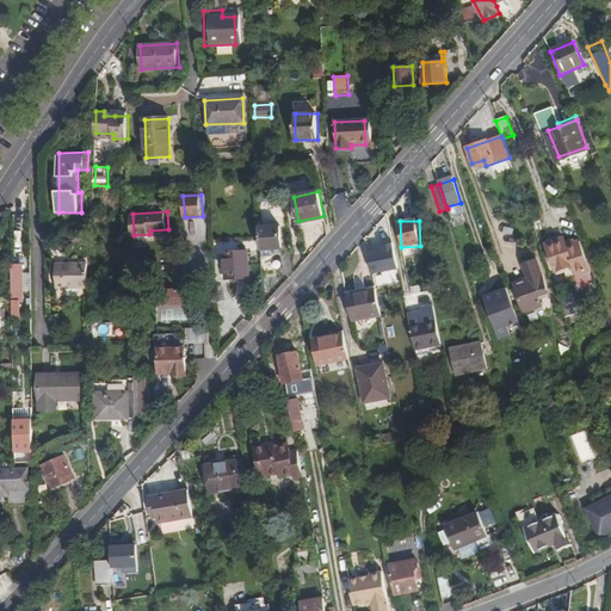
[(259,227),(260,250),(281,248),(279,226),(259,227)]
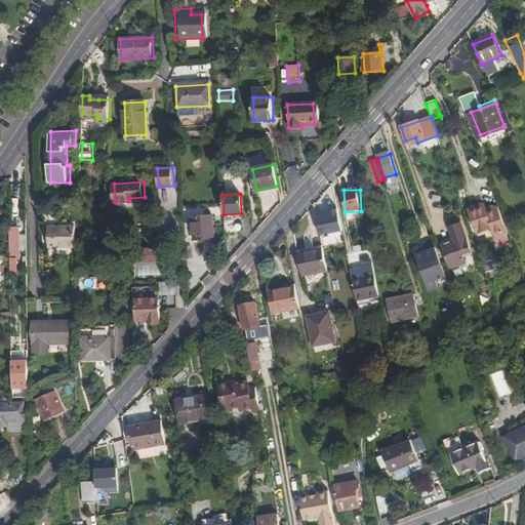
[(490,246),(510,240),(498,208),(487,211),(485,205),(482,206),(482,205),(477,207),(477,208),(475,209),(475,207),(469,209),(469,211),(468,211),(478,242),(487,239),(490,246)]
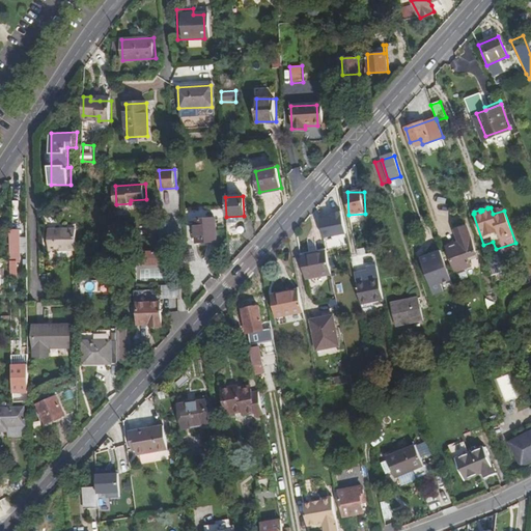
[(345,214),(322,217),(324,236),(347,234),(345,214)]
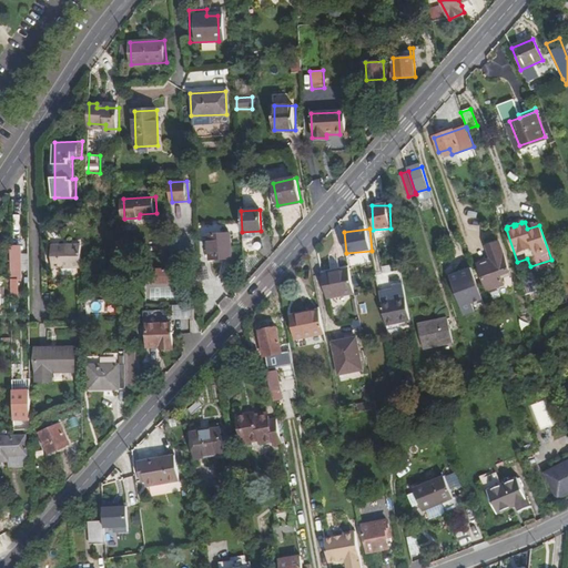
[(209,260),(231,259),(229,234),(208,235),(209,260)]
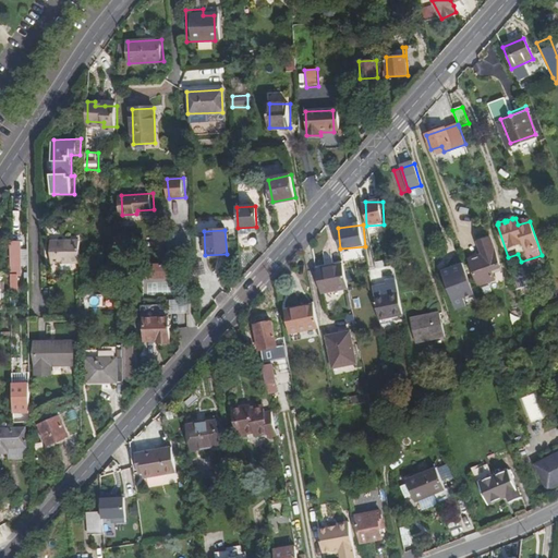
[(14,234),(14,268),(24,268),(23,234),(14,234)]
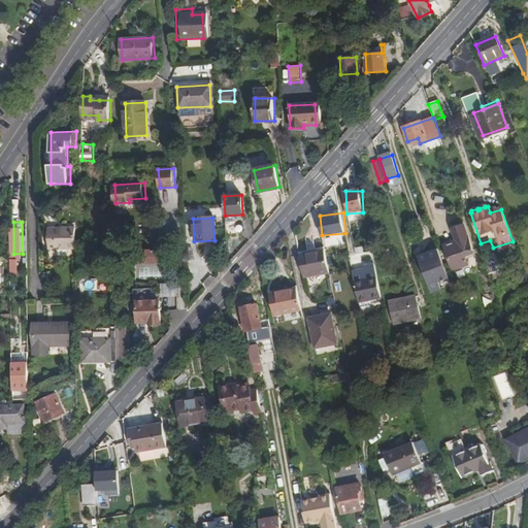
[(467,259),(475,256),(466,226),(456,230),(459,241),(444,246),(454,271),(469,266),(467,259)]
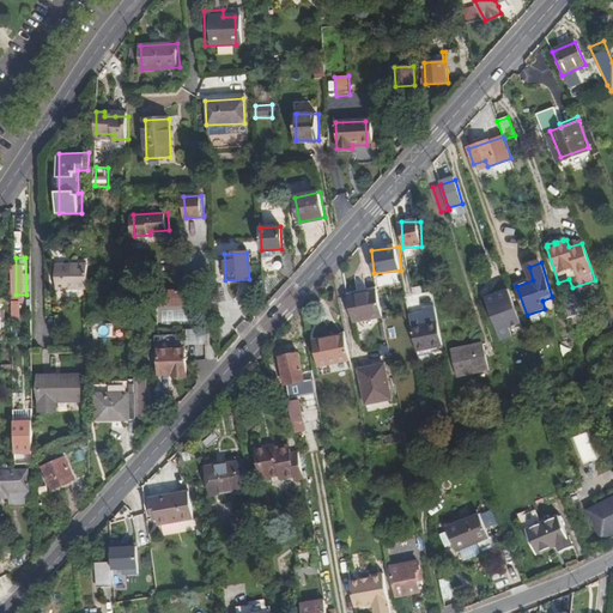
[(93,275),(93,263),(62,263),(62,287),(93,287),(93,275)]
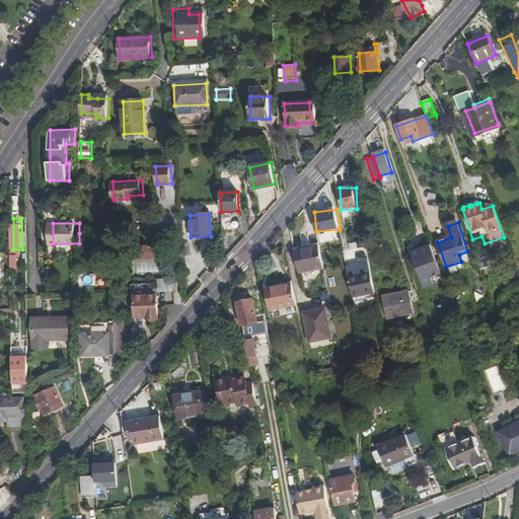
[(137,258),(158,257),(158,245),(137,246),(137,258)]
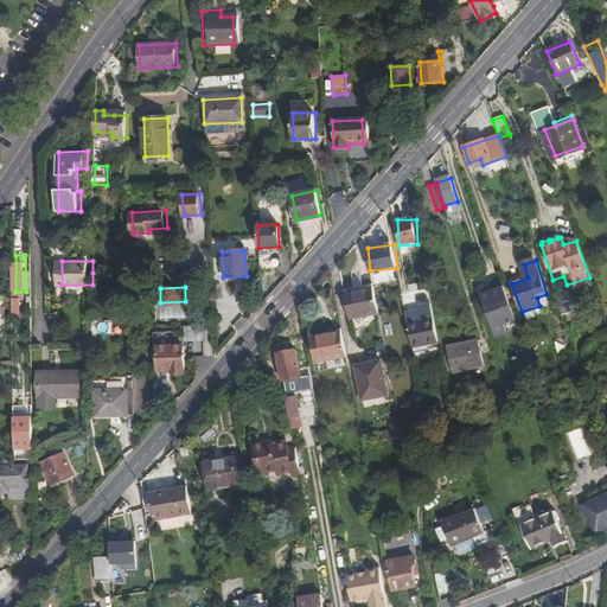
[(379,314),(375,287),(346,293),(351,319),(379,314)]
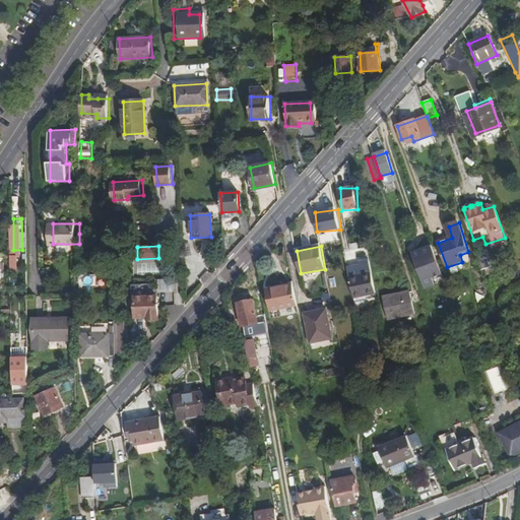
[(419,274),(440,268),(433,247),(412,253),(419,274)]
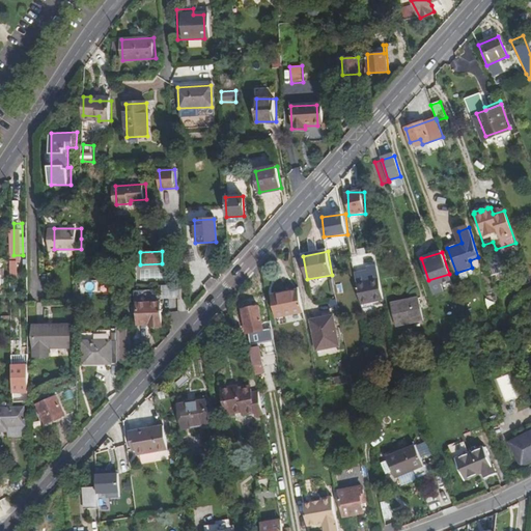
[(496,255),(485,258),(492,278),(503,274),(496,255)]
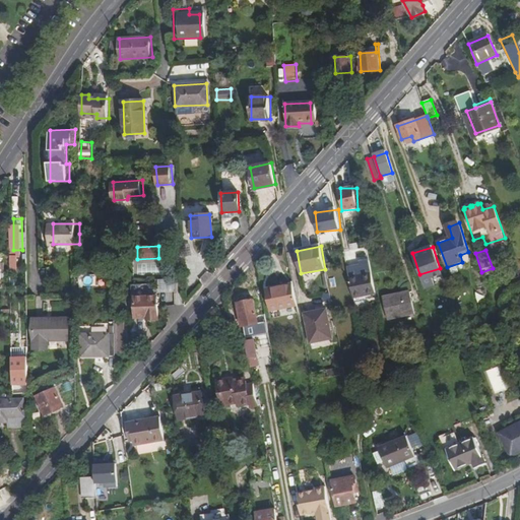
[(372,275),(349,279),(353,299),(376,295),(372,275)]
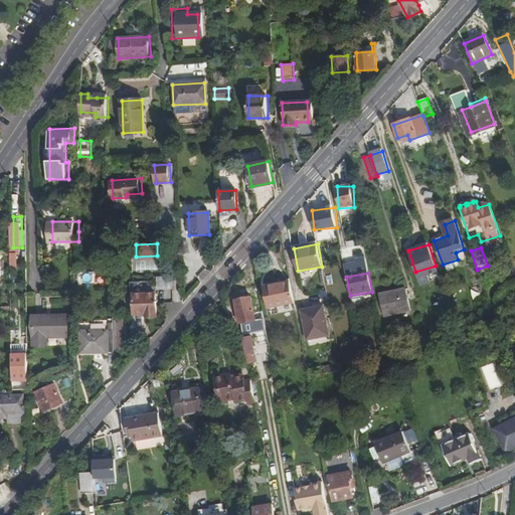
[(269,306),(294,301),(290,279),(264,284),(269,306)]
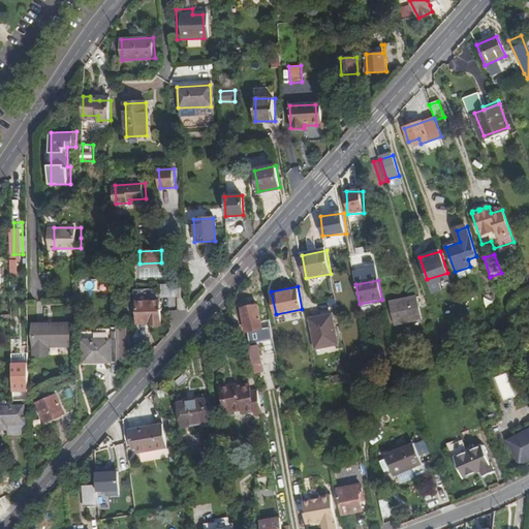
[(492,303),(497,301),(493,287),(488,288),(492,303)]
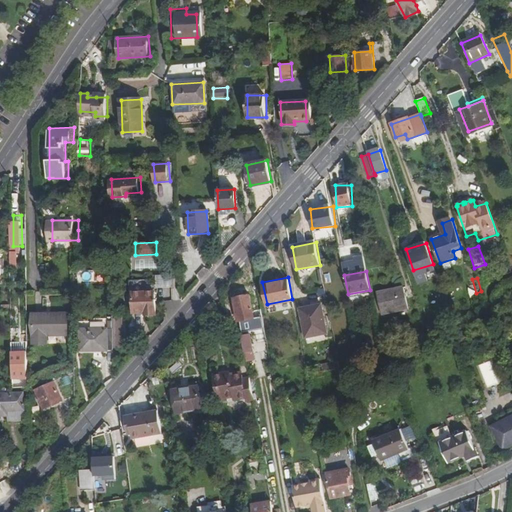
[(404,287),(377,292),(381,314),(408,308),(404,287)]
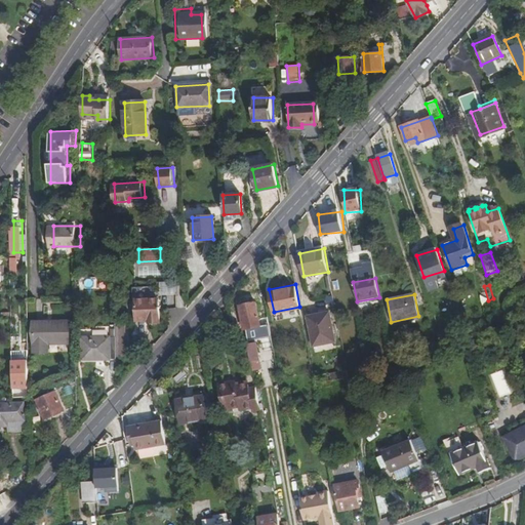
[(137,320),(149,320),(149,322),(159,322),(158,299),(137,299),(137,320)]
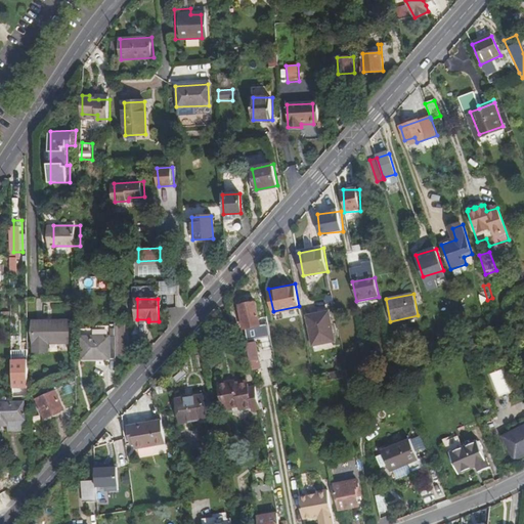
[(238,305),(244,329),(245,328),(245,332),(252,331),(252,326),(260,324),(255,301),(238,305)]
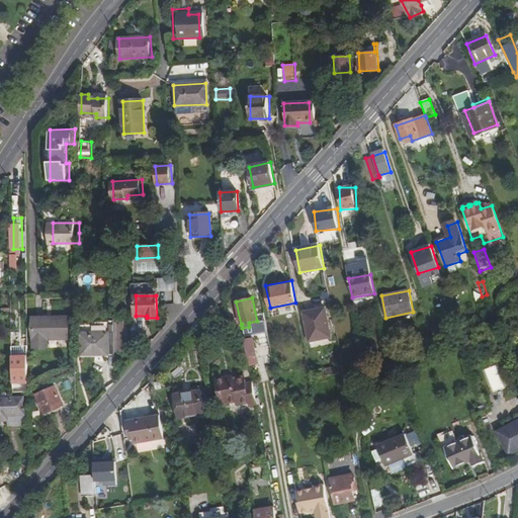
[(376,315),(373,301),(366,303),(368,317),(376,315)]
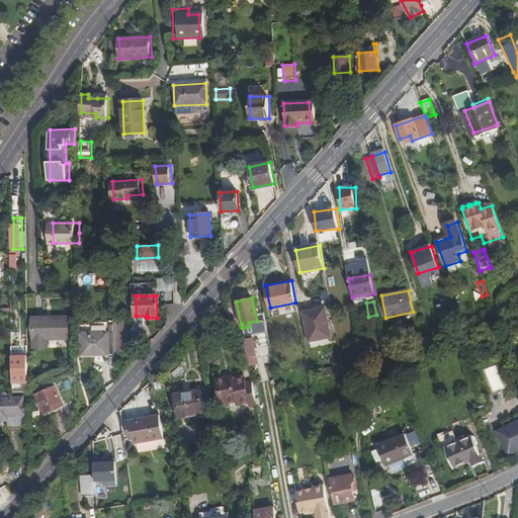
[(310,342),(331,338),(326,310),(305,314),(310,342)]
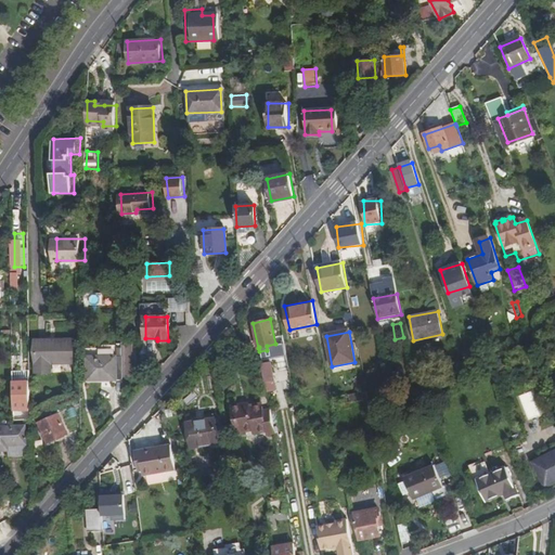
[(74,363),(74,341),(38,341),(38,373),(51,373),(51,363),(74,363)]
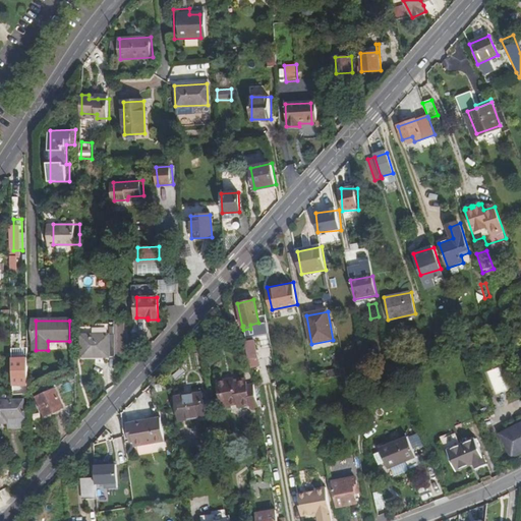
[(115,355),(115,334),(83,336),(83,357),(115,355)]
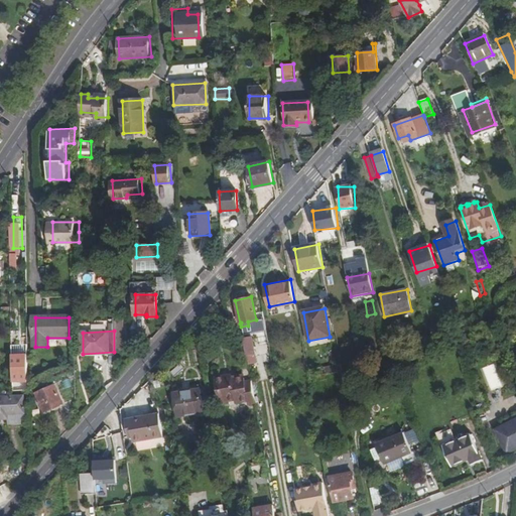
[(250,337),(243,338),(247,355),(254,354),(250,337)]
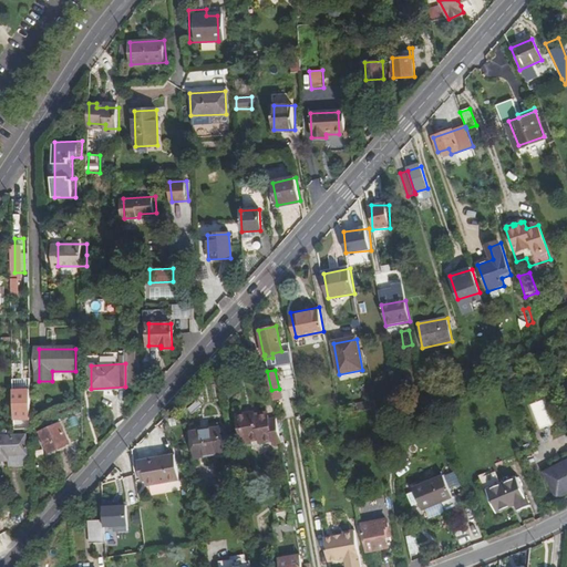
[(32,420),(32,392),(18,392),(18,395),(16,395),(16,420),(32,420)]
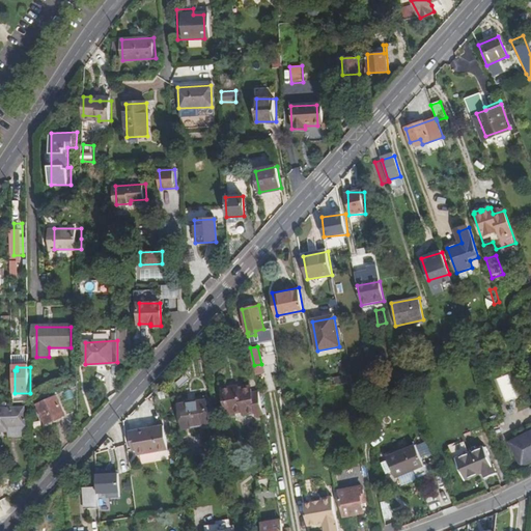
[(509,374),(496,379),(504,401),(516,397),(509,374)]
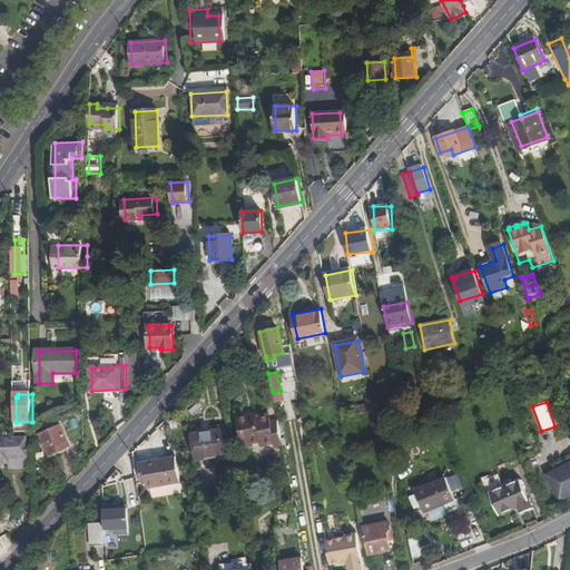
[(167,415),(170,431),(179,430),(175,406),(167,415)]
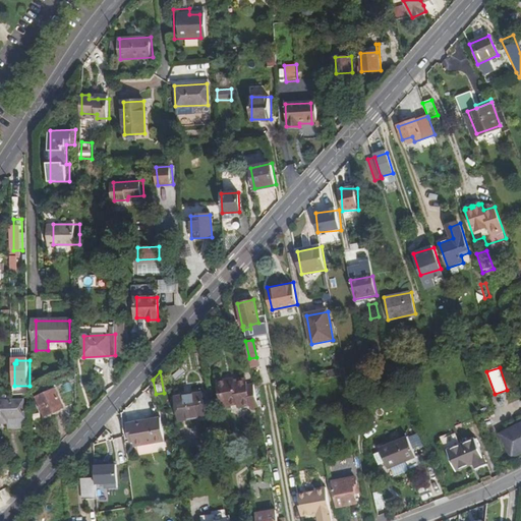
[(257,406),(253,384),(247,385),(246,382),(235,384),(233,377),(217,381),(222,406),(231,404),(231,402),(238,401),(239,407),(250,405),(251,408),(257,406)]
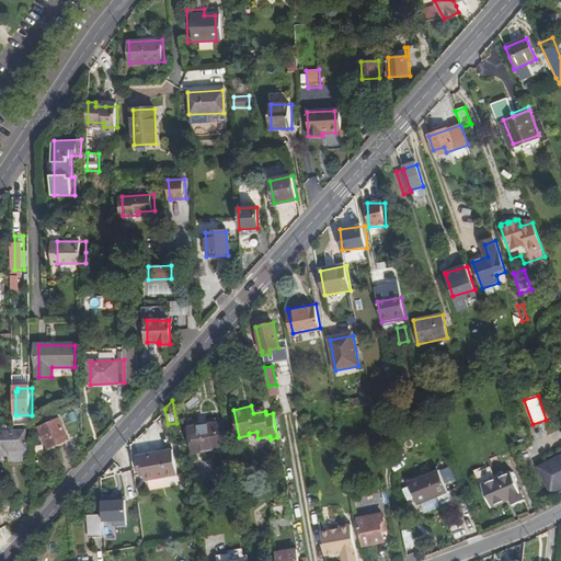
[(50,448),(70,439),(63,420),(42,427),(50,448)]
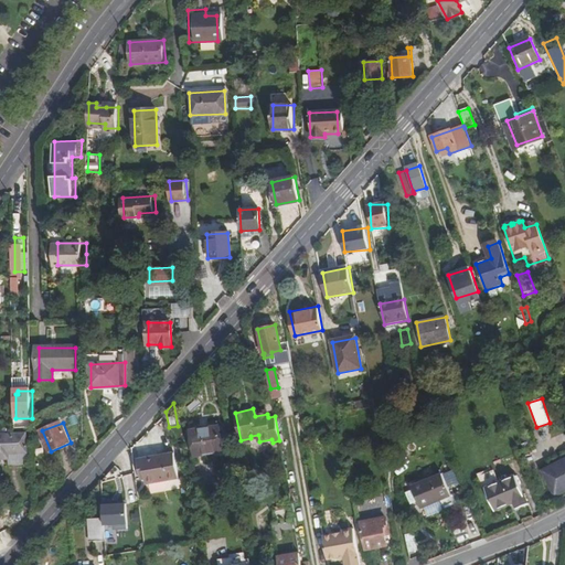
[(223,450),(219,426),(191,430),(194,456),(223,450)]
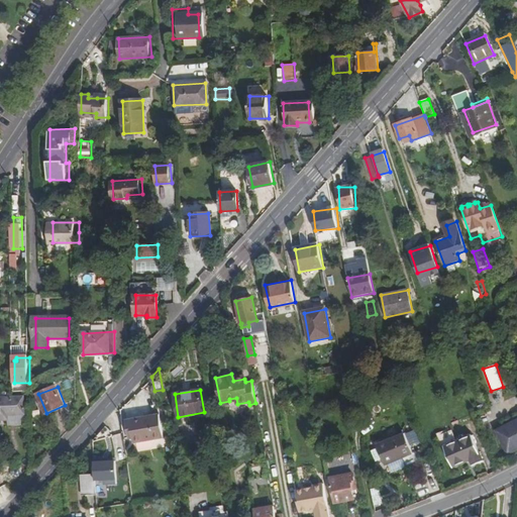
[(24,399),(7,400),(7,404),(0,404),(0,421),(8,421),(8,416),(25,415),(24,399)]
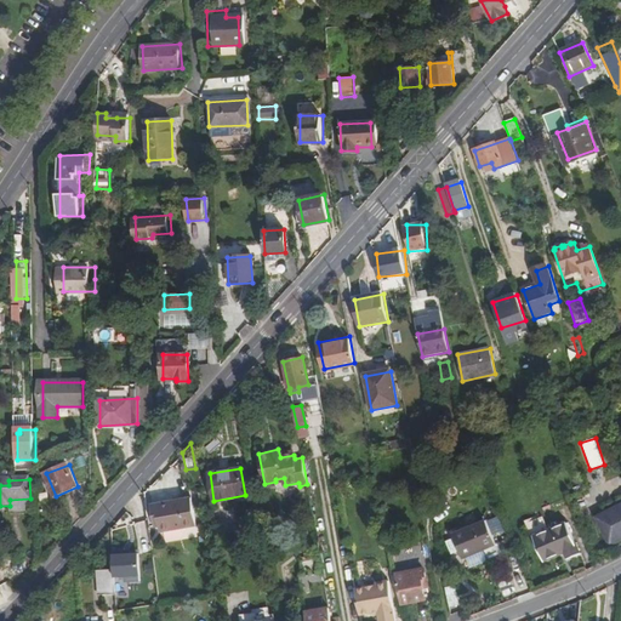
[(176,490),(177,500),(189,499),(187,488),(176,490)]
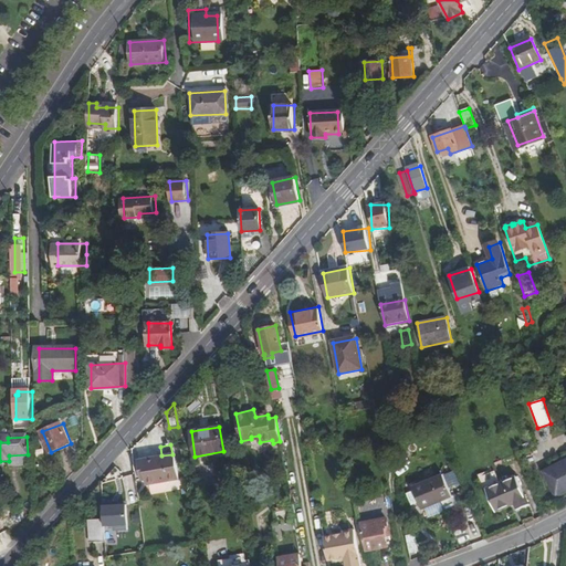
[(138,459),(139,471),(144,471),(145,479),(146,483),(177,479),(173,454),(161,456),(138,459)]
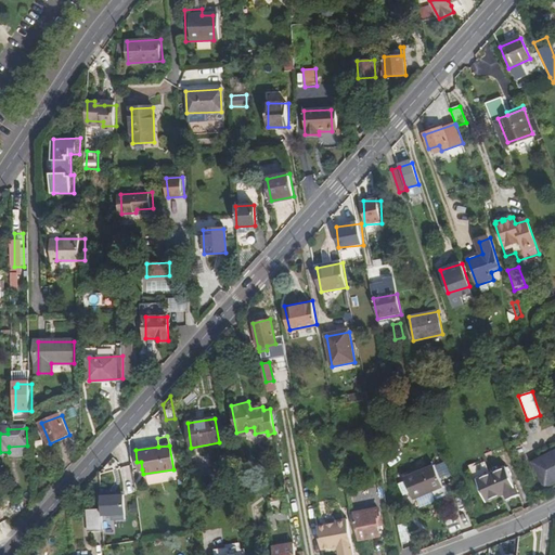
[(554,482),(554,452),(533,463),(546,488),(554,482)]
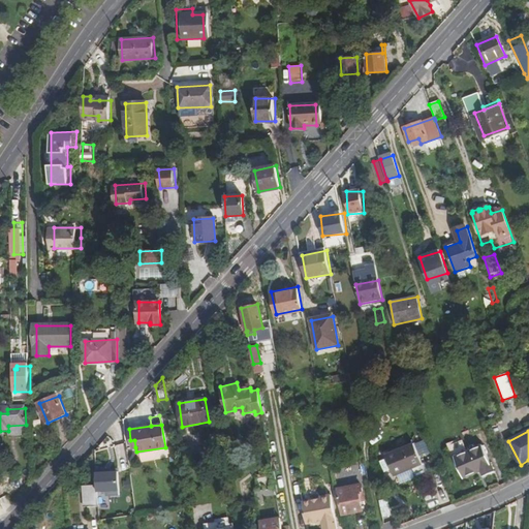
[(424,464),(415,444),(387,456),(396,475),(424,464)]
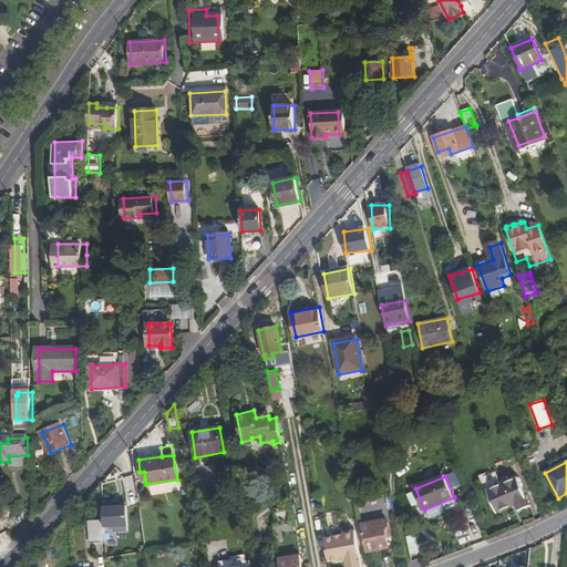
[(529,506),(518,478),(487,491),(496,513),(516,504),(519,511),(529,506)]
